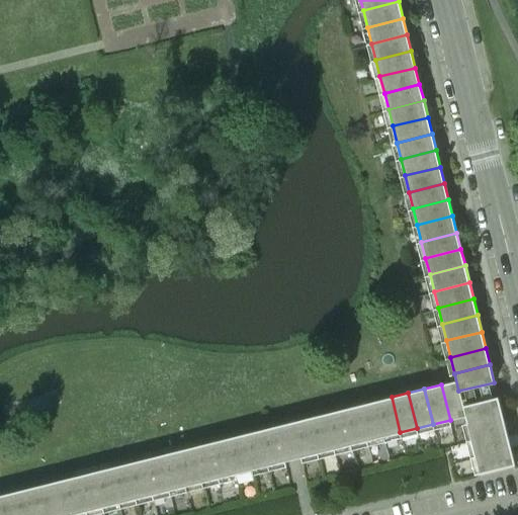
[(392,397),(374,401),(383,436),(400,432),(392,397)]
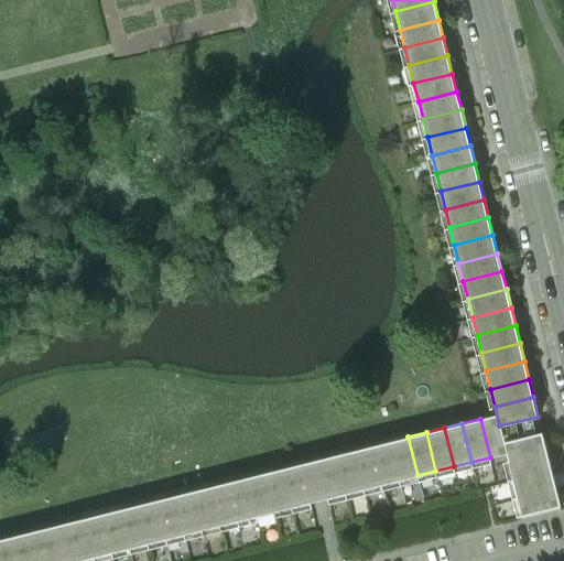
[(542,432),(519,438),(503,442),(508,461),(546,451),(542,432)]
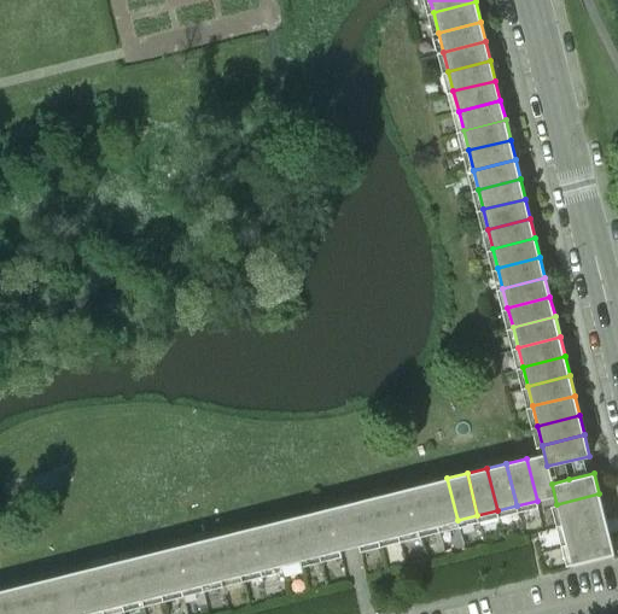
[(447,478),(427,483),(438,525),(458,520),(447,478)]
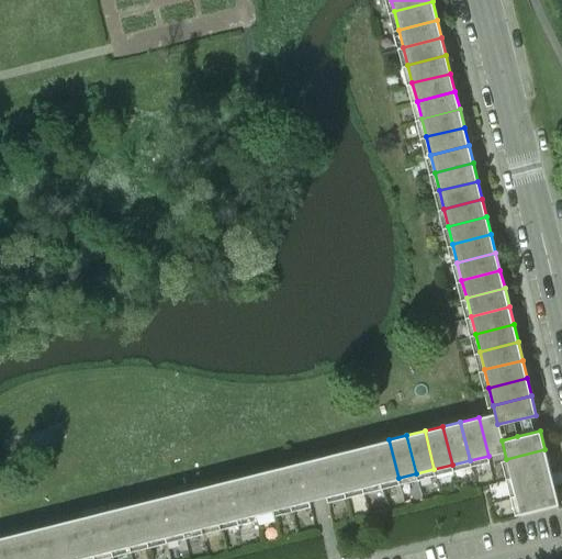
[(389,439),(371,444),(381,482),(398,478),(389,439)]
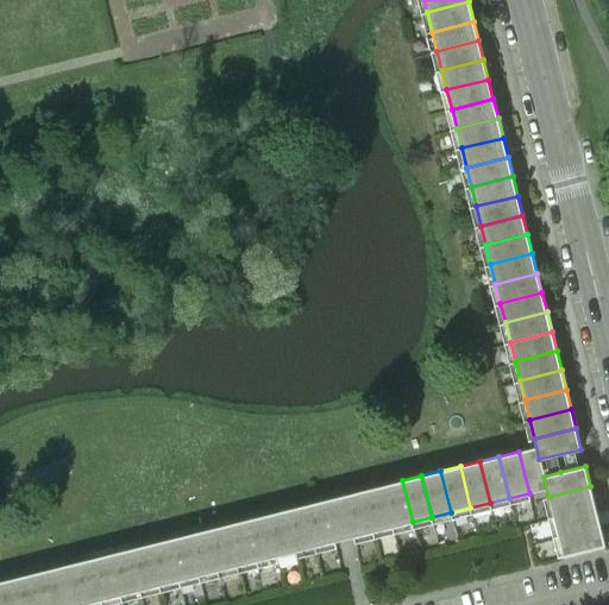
[(402,480),(382,486),(393,528),(413,522),(402,480)]
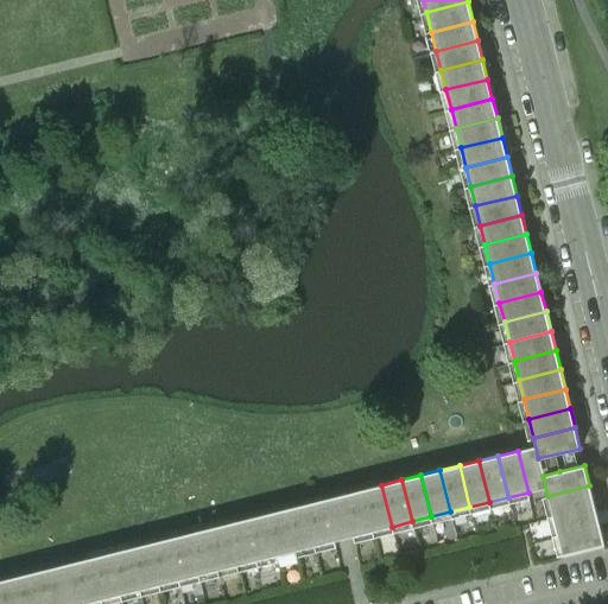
[(381,485),(362,490),(373,532),(392,527),(381,485)]
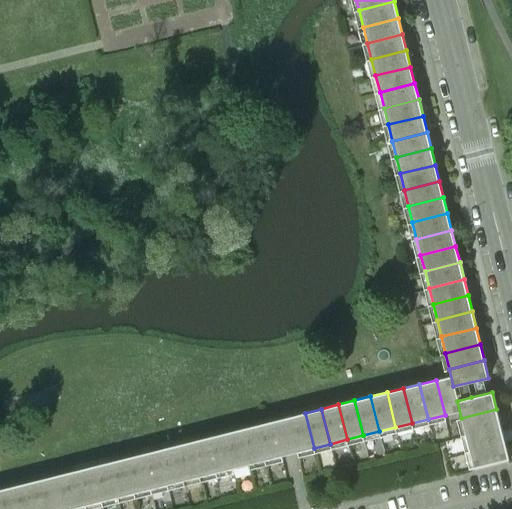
[(496,409),(461,418),(465,434),(500,426),(496,409)]
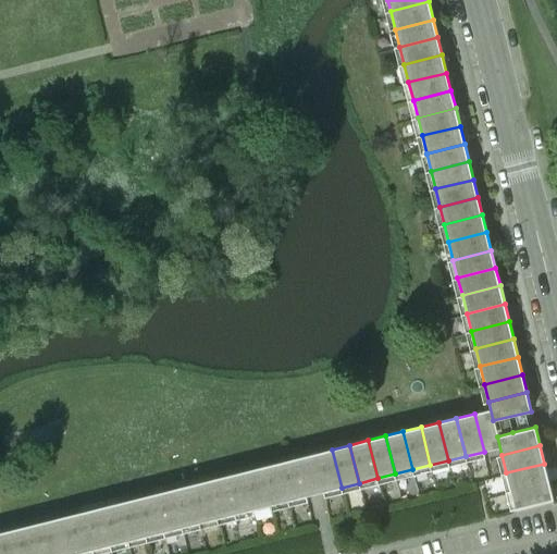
[(332,450),(313,454),(323,492),(342,488),(332,450)]
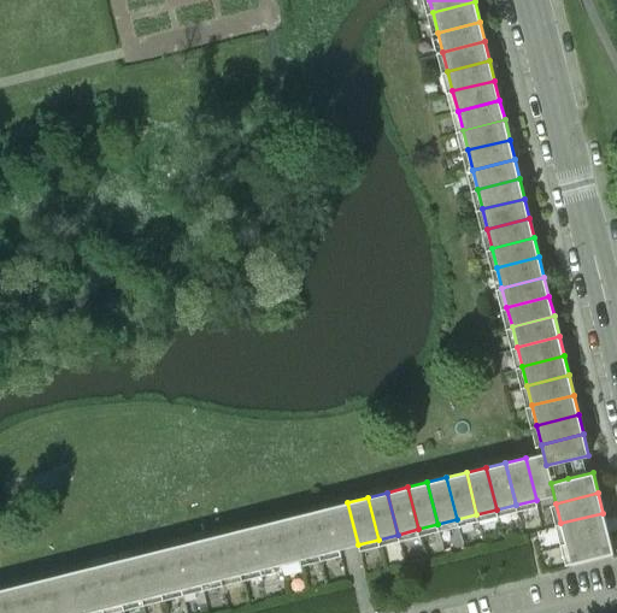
[(330,506),(309,512),(319,554),(340,549),(330,506)]
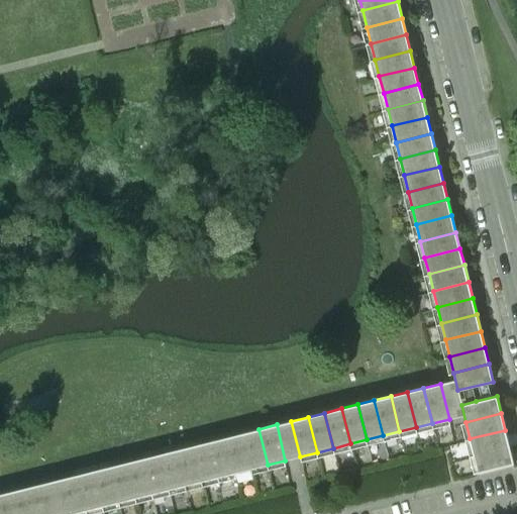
[(259,429),(242,433),(251,469),(268,465),(259,429)]
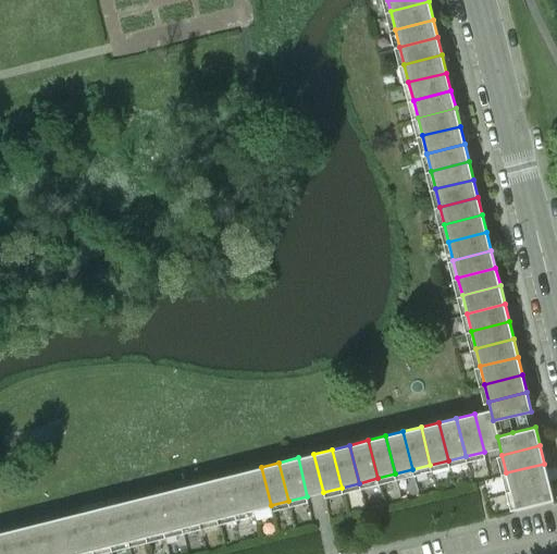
[(544,464),(506,472),(511,491),(549,481),(544,464)]
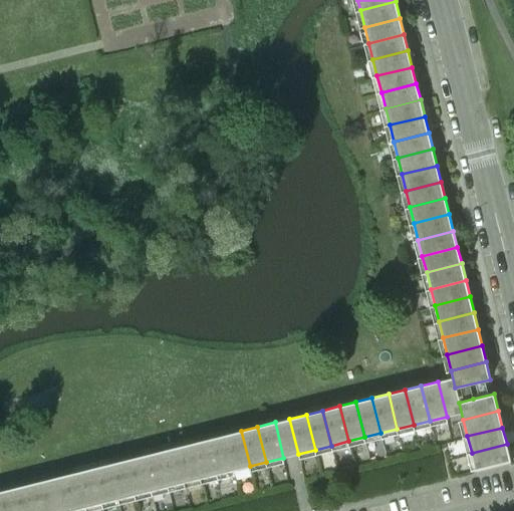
[(241,431),(225,435),(233,470),(250,466),(241,431)]
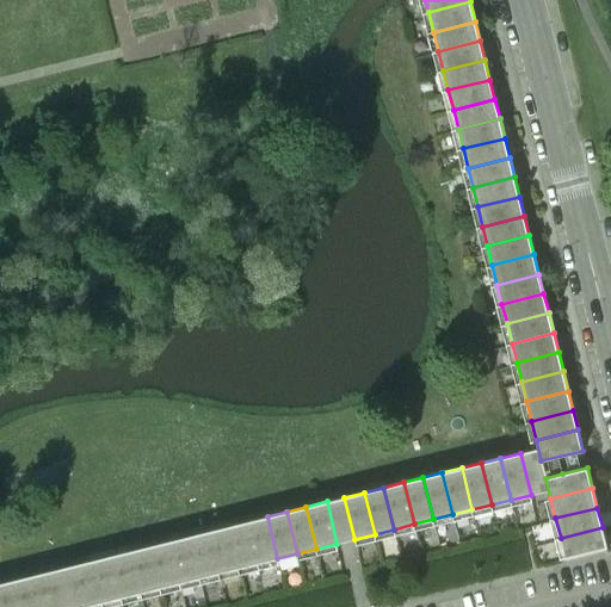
[(267,516),(247,521),(258,563),(277,558),(267,516)]
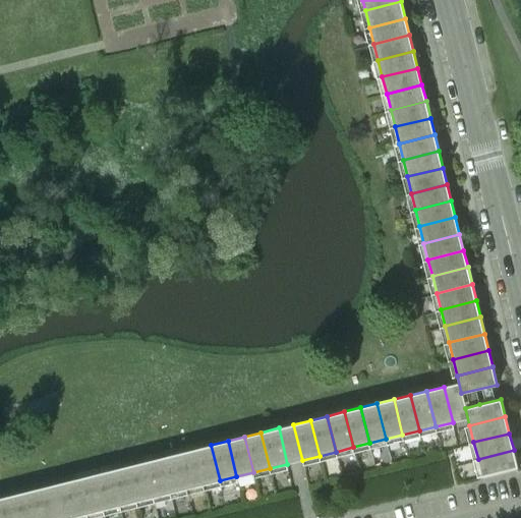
[(211,445),(194,449),(204,484),(220,480),(211,445)]
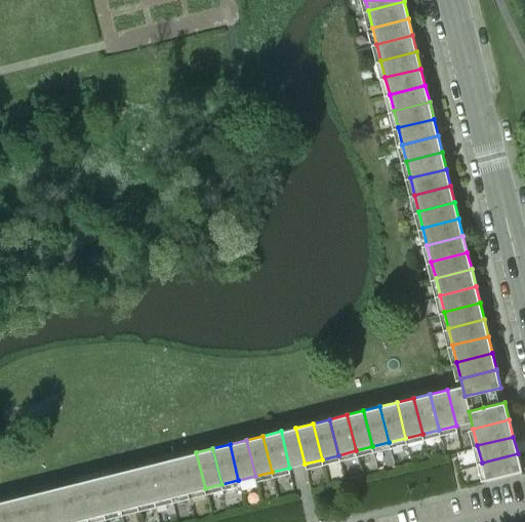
[(196,452),(179,456),(188,492),(205,488),(196,452)]
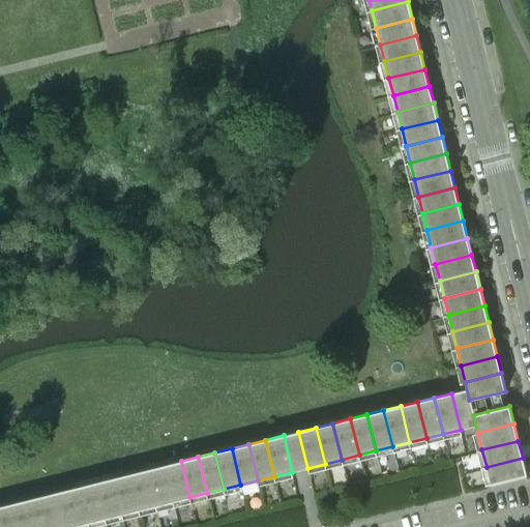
[(523,458),(487,467),(491,485),(527,475),(523,458)]
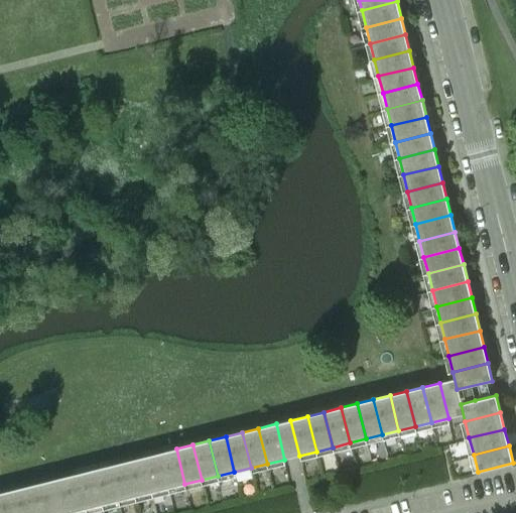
[(176,449),(159,453),(168,488),(184,484),(176,449)]
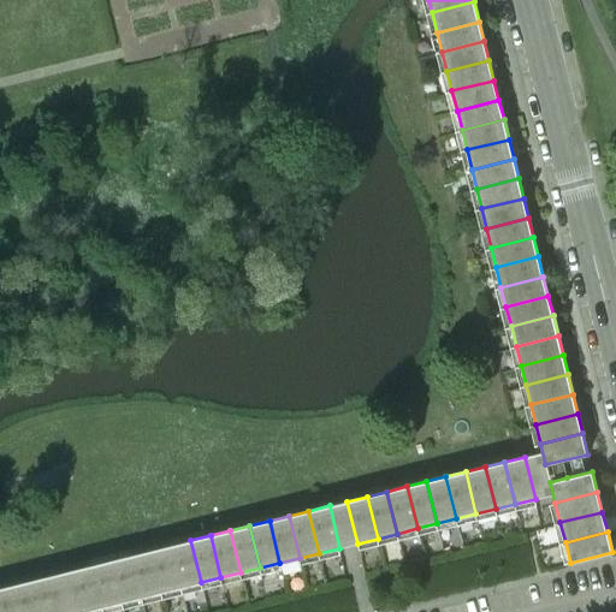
[(190,540),(171,546),(182,588),(201,582),(190,540)]
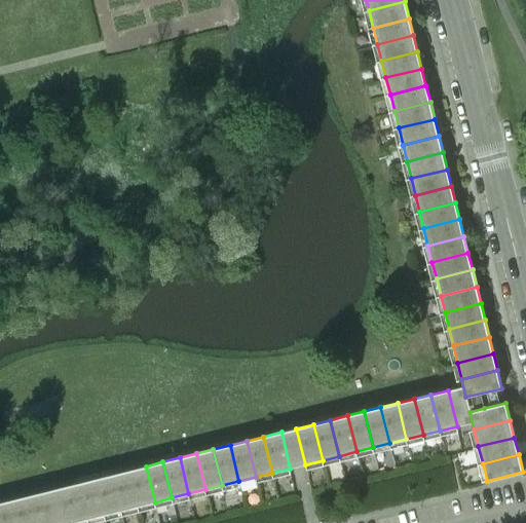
[(146,467),(129,471),(138,507),(155,502),(146,467)]
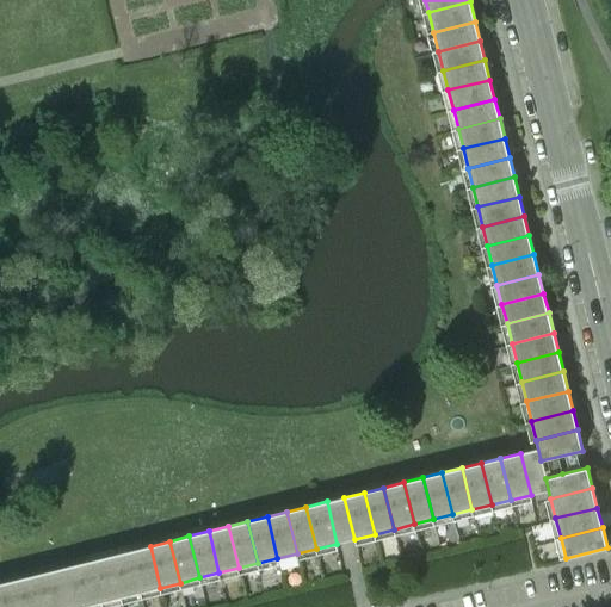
[(150,546),(130,551),(141,593),(160,588),(150,546)]
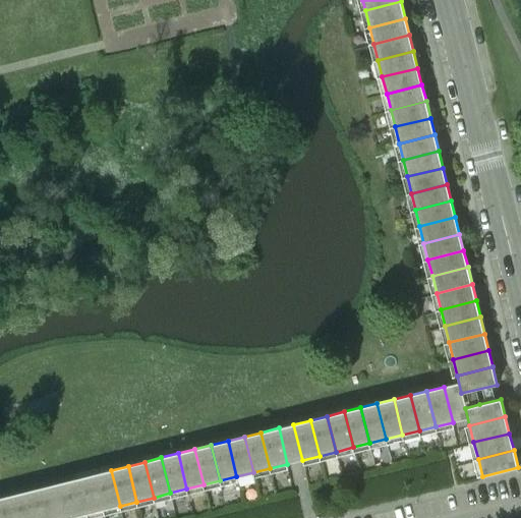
[(111,470),(95,474),(104,510),(120,506),(111,470)]
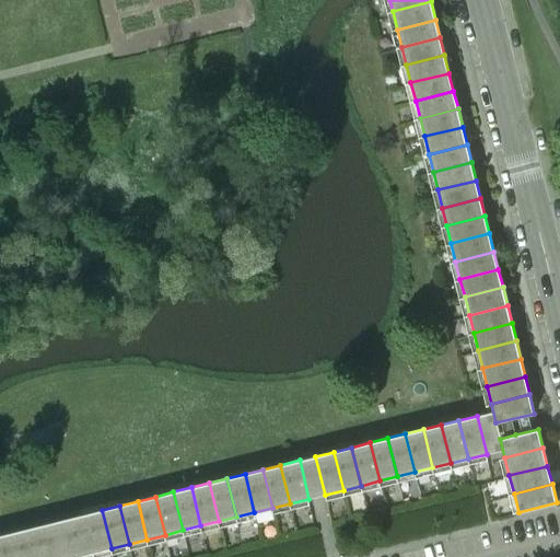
[(102,510),(84,514),(93,553),(112,548),(102,510)]
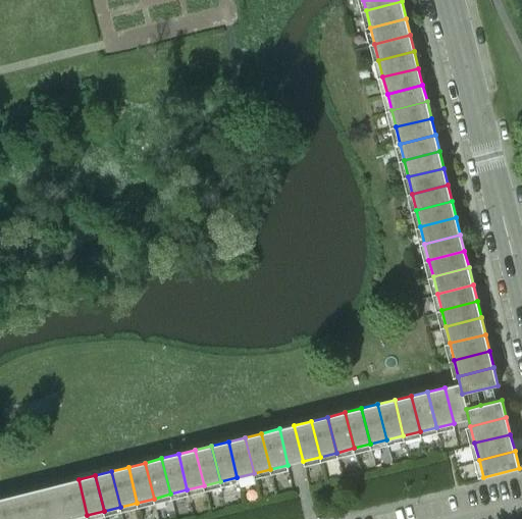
[(69,518),(70,518),(87,515),(79,479),(60,483),(69,518)]
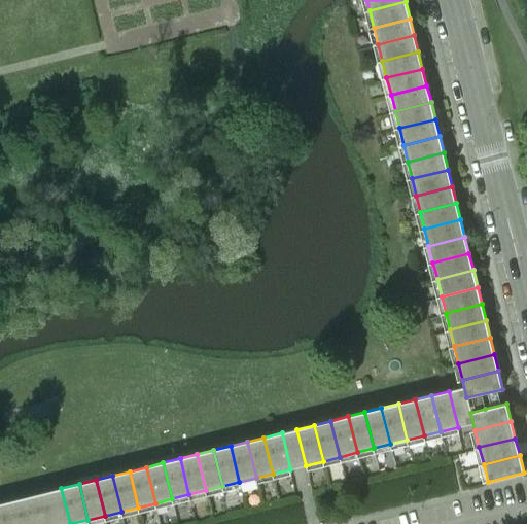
[(54,523),(46,492),(29,496),(35,523),(54,523)]
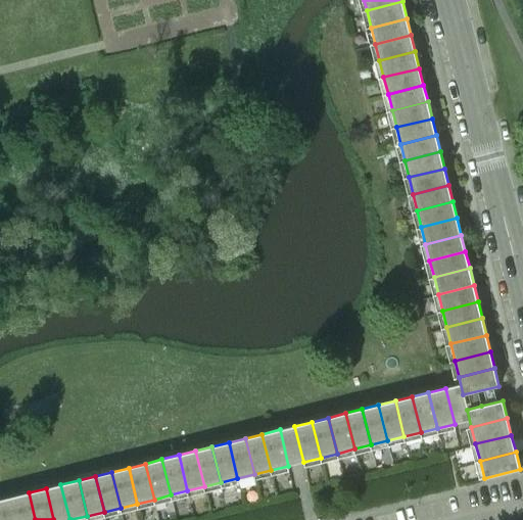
[(35,519),(29,492),(11,497),(17,519),(35,519)]
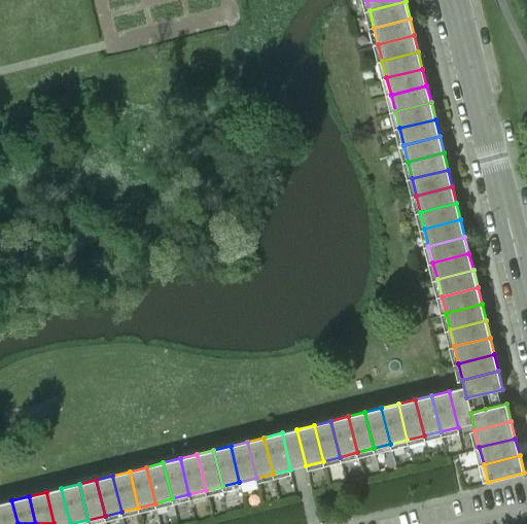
[(18,523),(11,500),(0,503),(0,523),(18,523)]
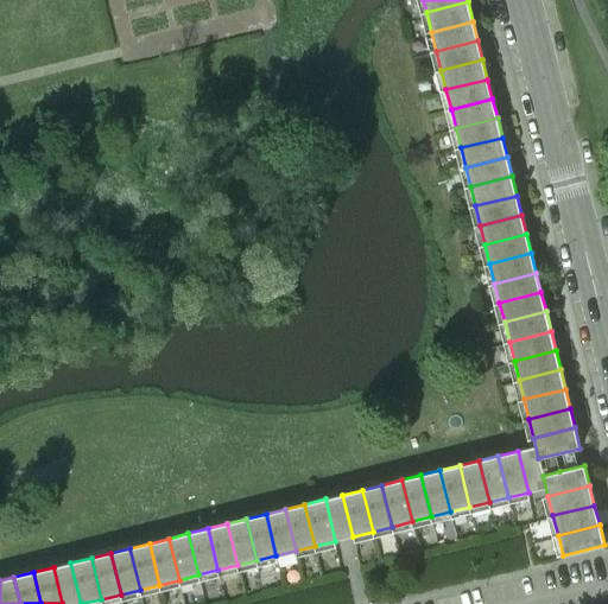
All buildings are outlined.
